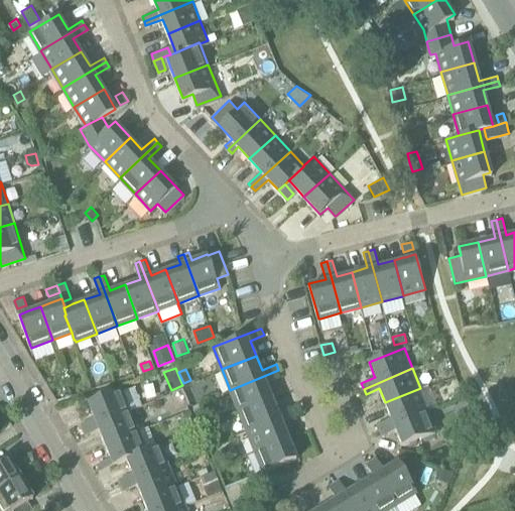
[(278,370),(230,390),(238,410),(272,396),(266,381),(280,376),(278,370)]
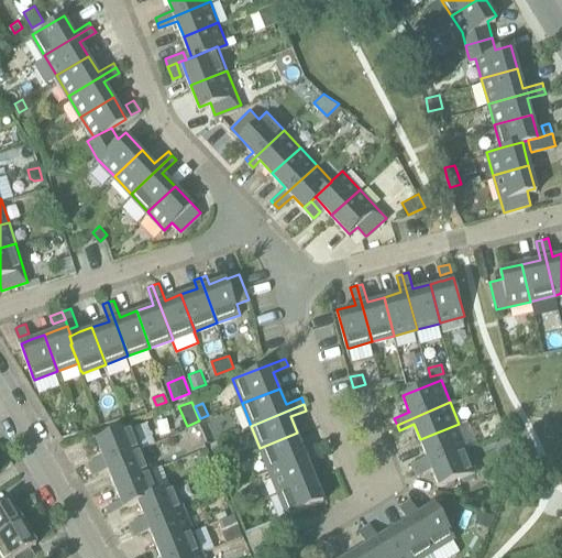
[(102,456),(88,461),(90,468),(91,467),(143,446),(155,441),(147,420),(134,425),(133,424),(133,423),(124,427),(121,419),(94,428),(98,437),(96,438),(102,456)]
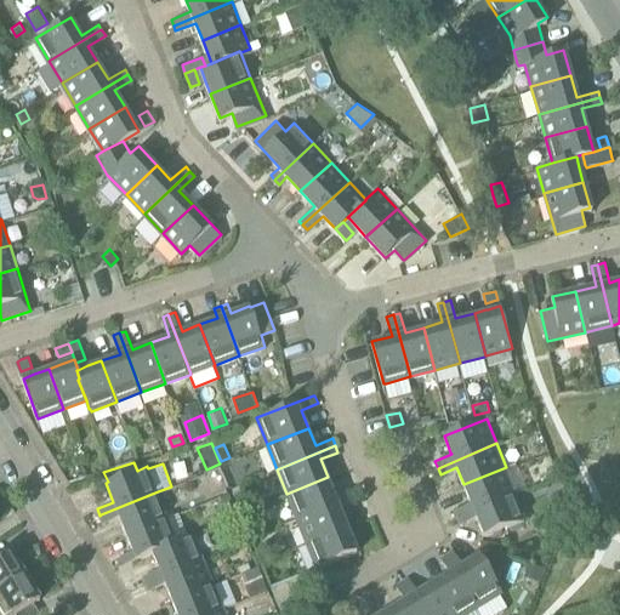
[(471,502),(455,510),(458,516),(516,493),(515,490),(506,468),(506,467),(464,484),(471,501),(471,502)]
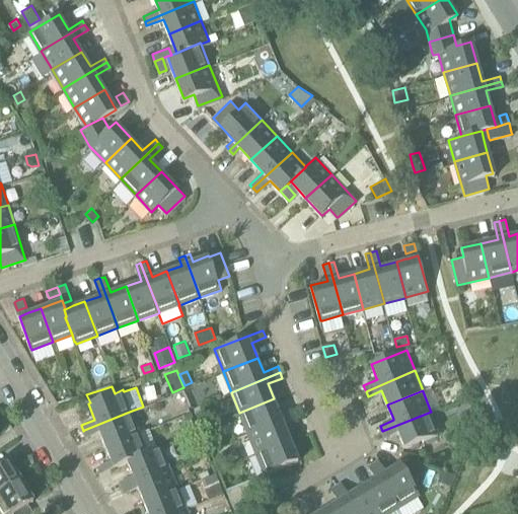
[(467,396),(465,390),(455,394),(457,400),(467,396)]
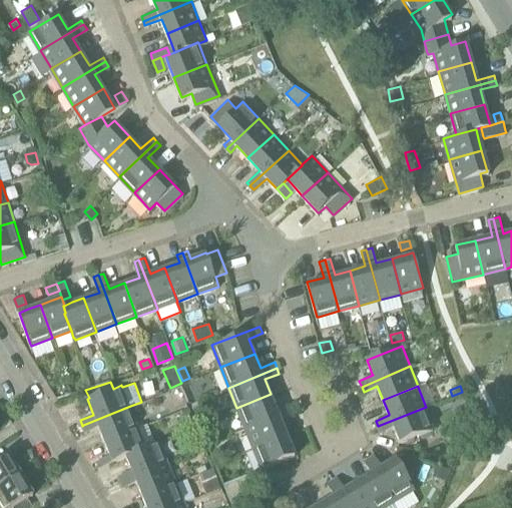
[(271,394),(236,408),(244,427),(293,408),(291,402),(277,408),(277,407),(271,394)]
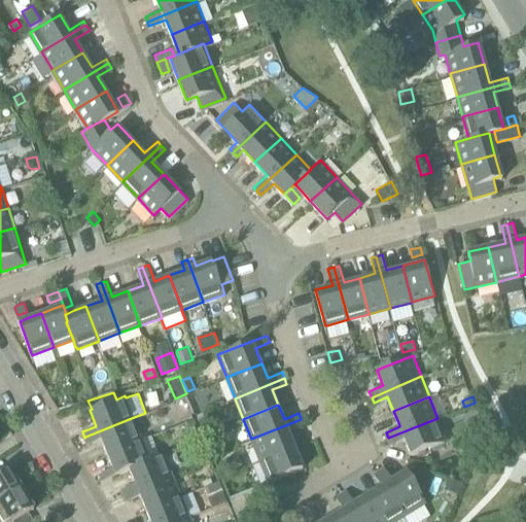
[(199,412),(198,415),(202,426),(210,423),(205,410),(199,412)]
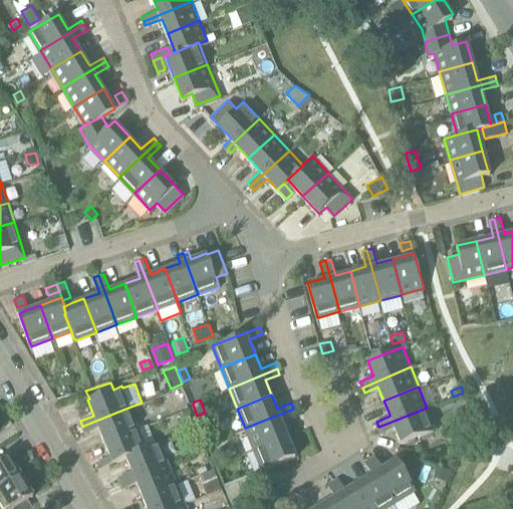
[(83,426),(82,427),(84,432),(98,427),(105,442),(140,428),(139,428),(131,407),(83,426)]
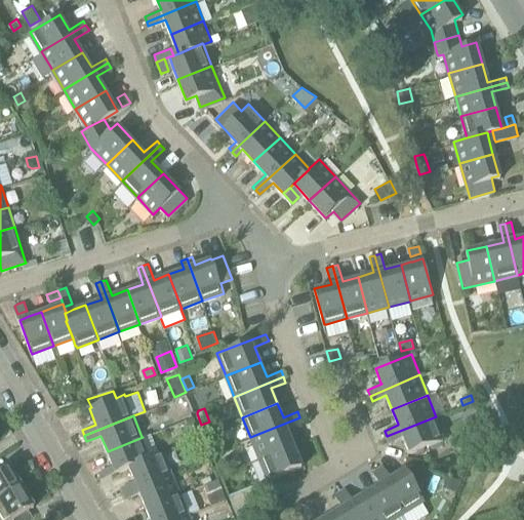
[(436,416),(387,436),(389,442),(403,436),(410,452),(445,438),(436,416)]
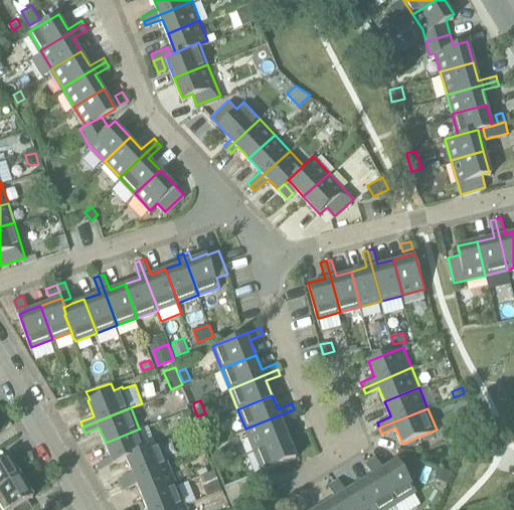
[(294,409),(245,429),(253,449),(288,435),(282,420),(296,414),(294,409)]
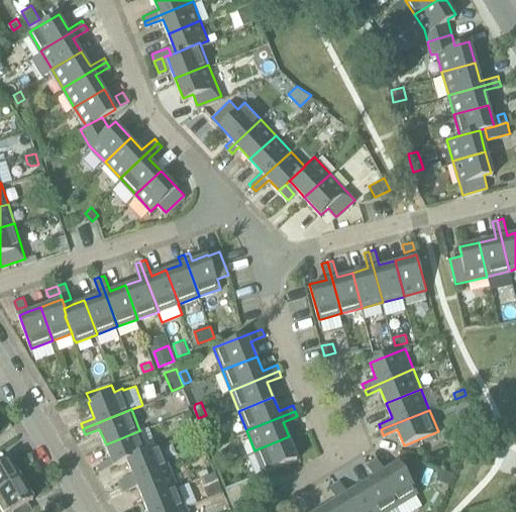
[(111,457),(97,464),(100,470),(127,458),(147,449),(140,430),(106,444),(111,457)]
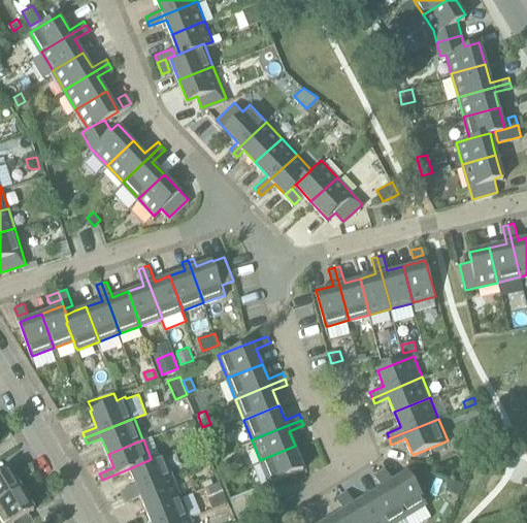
[(218,439),(208,444),(213,455),(223,451),(218,439)]
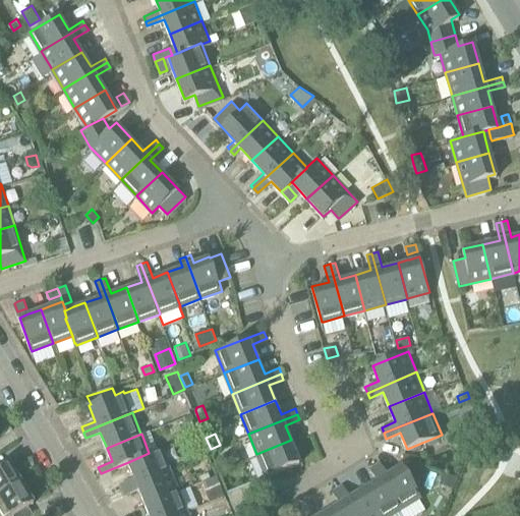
[(291,440),(256,454),(266,475),(300,461),(291,440)]
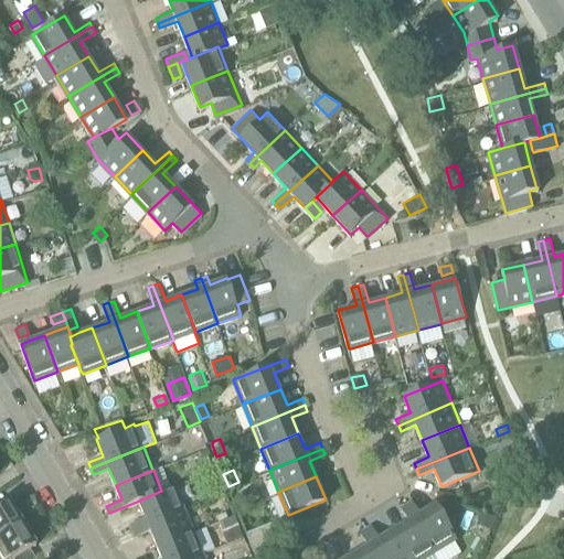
[(146,516),(130,523),(132,529),(134,529),(185,507),(176,485),(172,486),(161,491),(139,501),(146,516)]
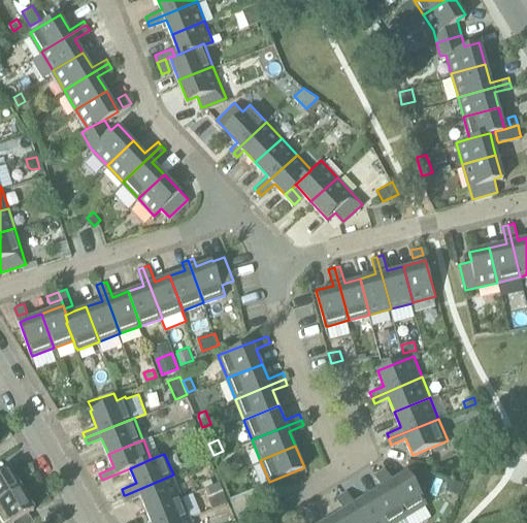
[(380,469),(407,513),(426,501),(406,470),(393,479),(386,466),(380,469)]
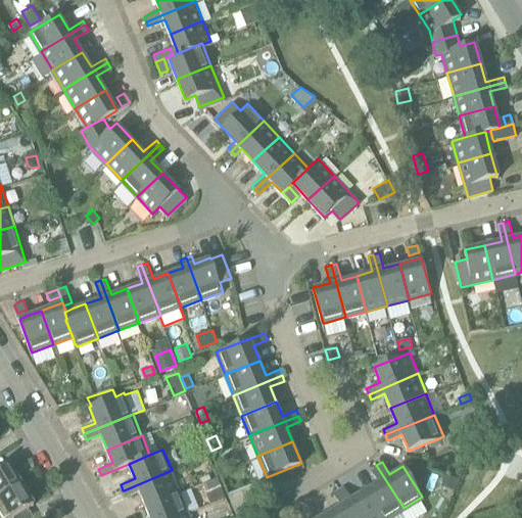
[(0,497),(21,483),(9,463),(0,468),(0,497)]
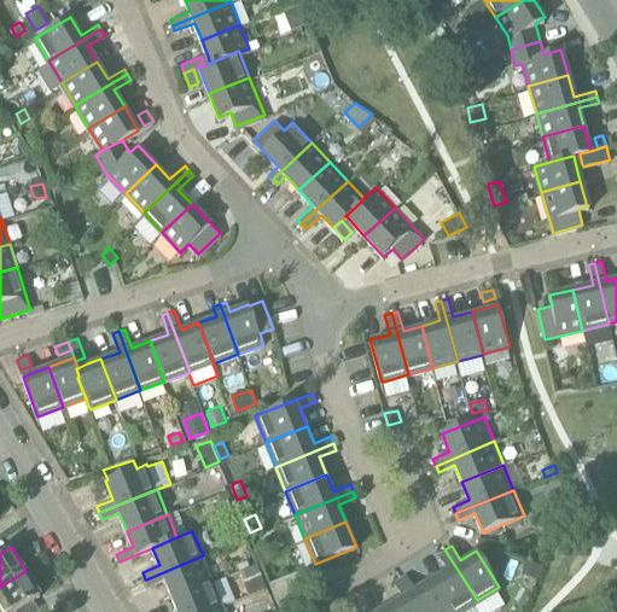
[(458,611),(477,600),(444,549),(438,554),(447,567),(431,577),(453,611),(458,611)]
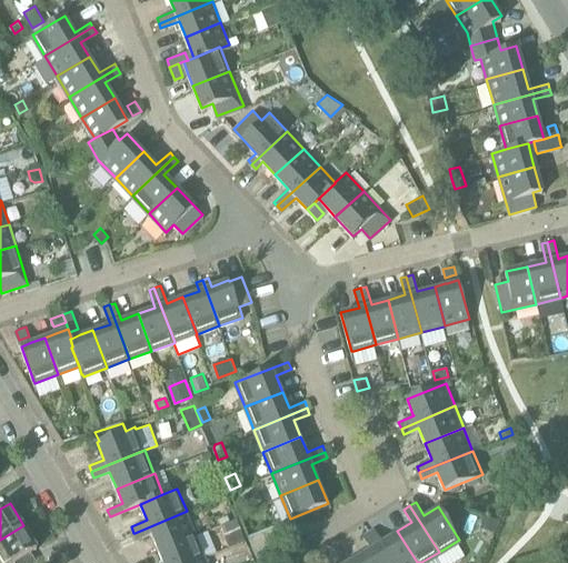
[(135,533),(133,533),(137,540),(151,533),(158,549),(196,533),(187,511),(135,533)]
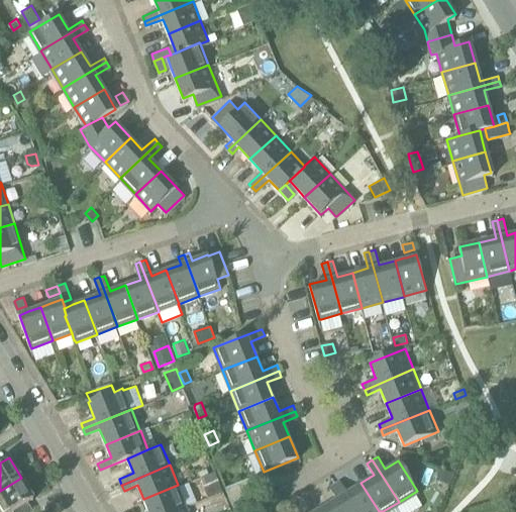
[(207,467),(198,471),(201,476),(209,473),(207,467)]
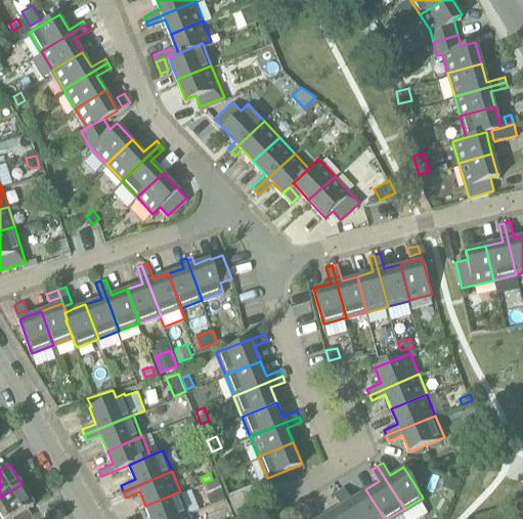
[(443,484),(454,488),(455,489),(460,478),(459,478),(447,473),(443,484)]
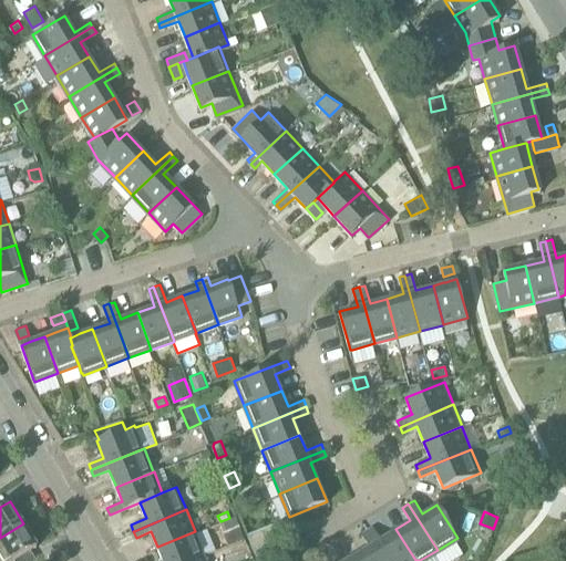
[(220,521),(219,521),(228,544),(245,537),(235,515),(229,518),(220,521)]
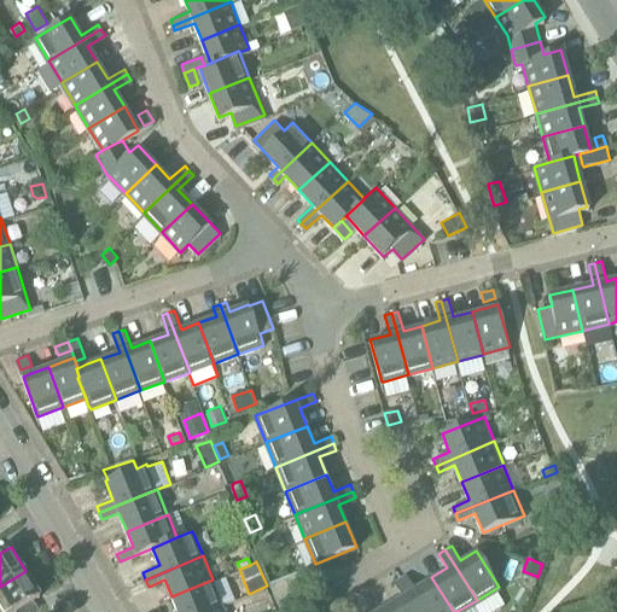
[(25,571),(0,587),(0,611),(16,611),(15,610),(34,599),(40,595),(25,571)]
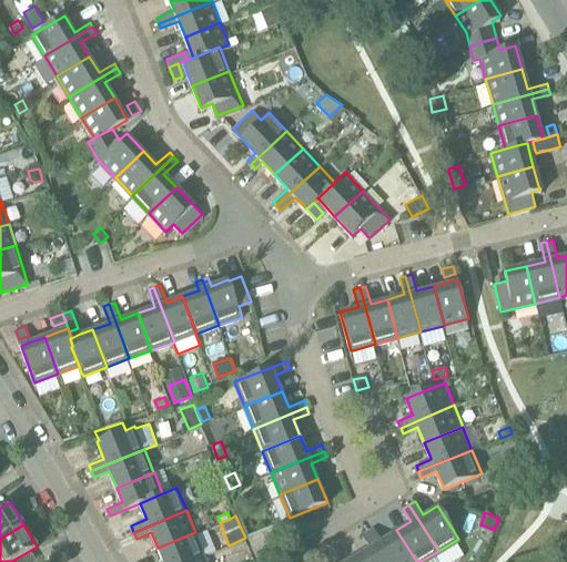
[(275,524),(249,534),(254,547),(266,542),(280,537),(275,524)]
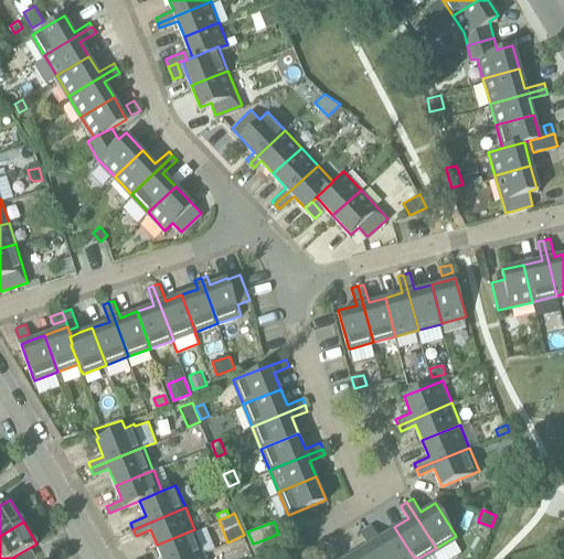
[(372,523),(365,527),(385,558),(414,558),(394,527),(380,537),(372,523)]
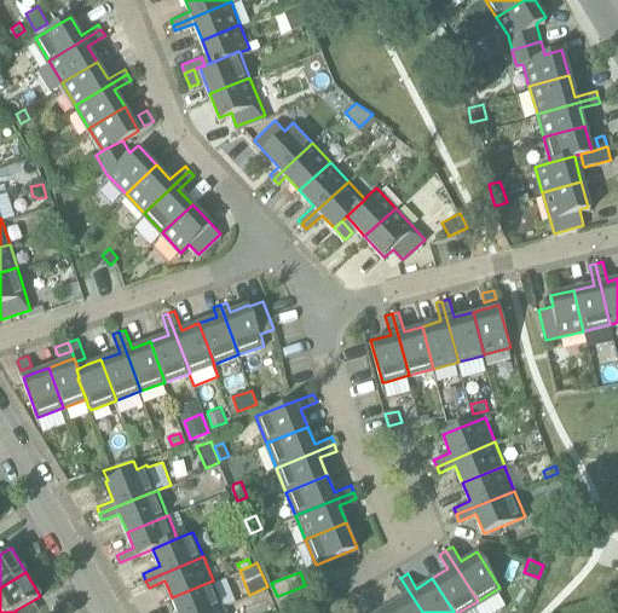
[(404,596),(387,606),(391,612),(422,612),(400,578),(394,582),(404,596)]
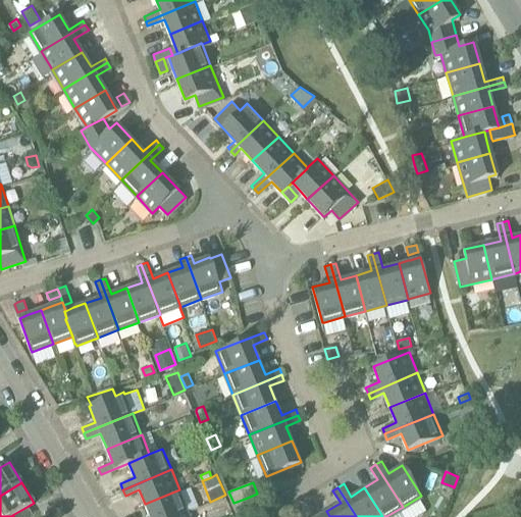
[(150,516),(170,516),(188,510),(180,490),(179,489),(145,504),(150,516)]
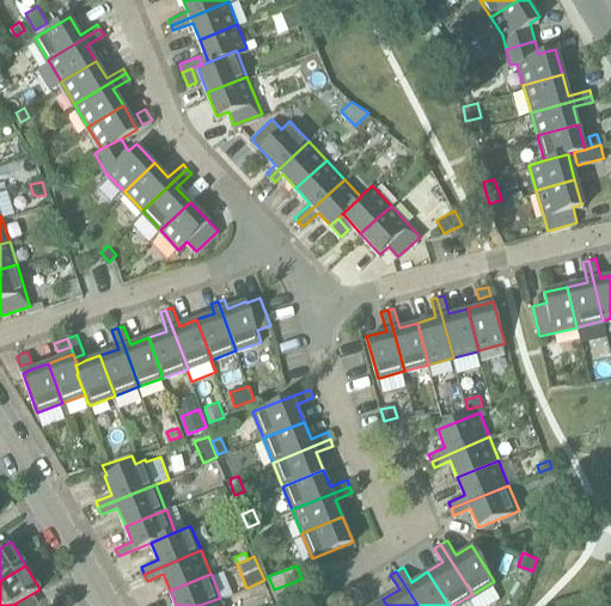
[(287,585),(274,589),(280,605),(293,600),(293,599),(287,585)]
